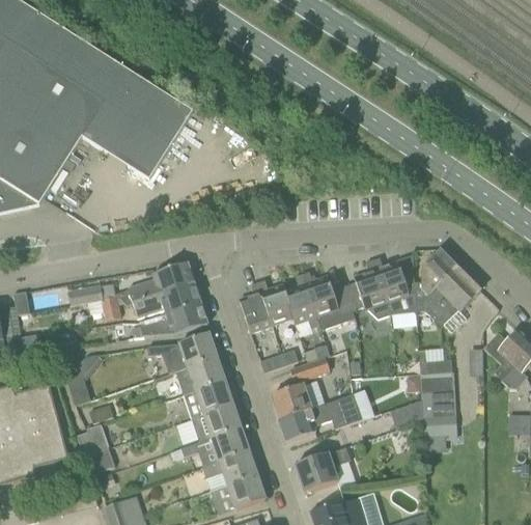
[(0,0),(0,211),(39,202),(40,202),(83,135),(150,177),(194,109),(22,0),(0,0)]
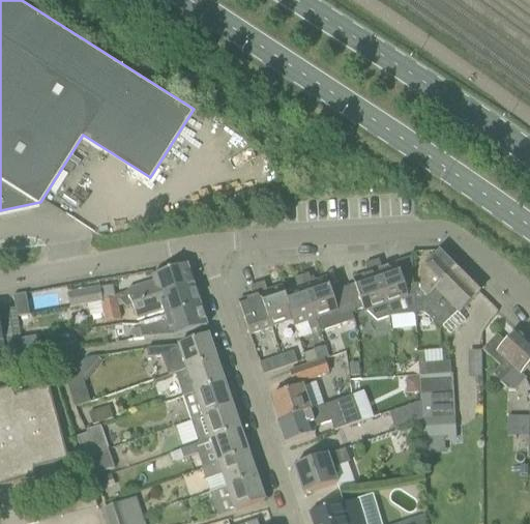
[(455,264),(439,248),(421,265),(421,280),(419,280),(420,308),(424,308),(433,298),(427,291),(455,264)]
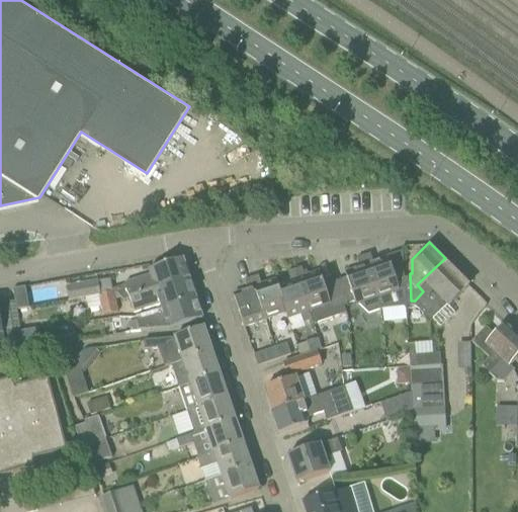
[(403,273),(403,247),(386,252),(387,254),(374,258),(371,250),(365,251),(382,306),(408,304),(409,301),(411,301),(410,273),(403,273)]
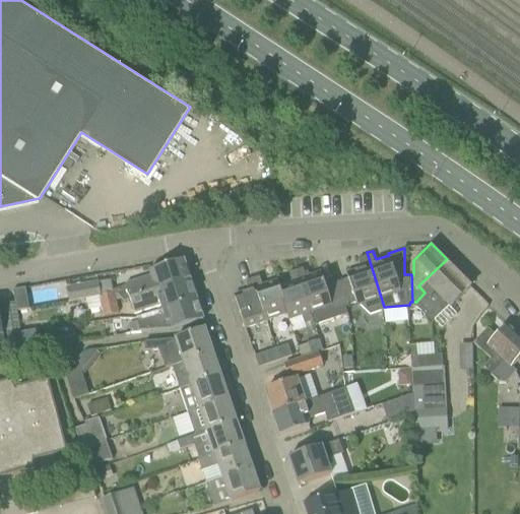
[(347,269),(348,274),(339,277),(346,302),(356,299),(358,302),(361,301),(371,311),(384,307),(367,252),(359,255),(362,264),(347,269)]
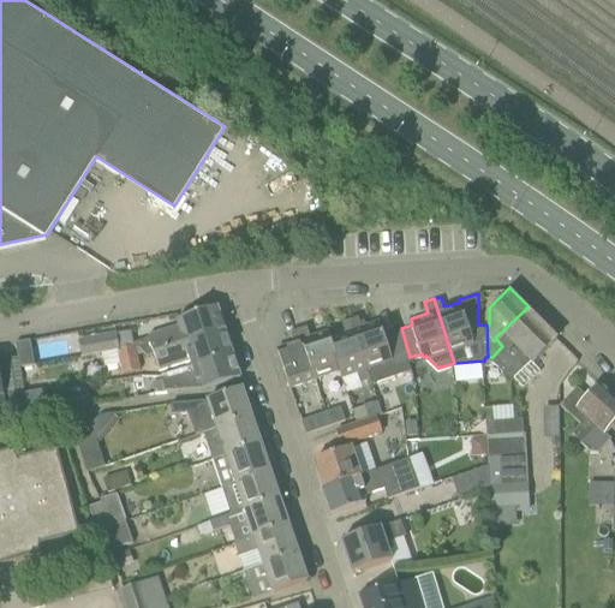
[(218,302),(179,315),(178,315),(179,321),(149,332),(149,333),(154,349),(154,350),(226,326),(218,302)]
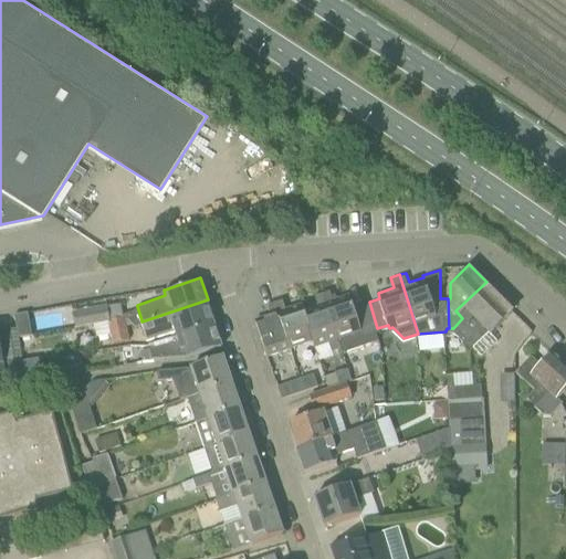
[(513,307),(486,282),(456,310),(462,318),(453,328),(470,346),(473,344),(481,352),(498,336),(491,329),(513,307)]
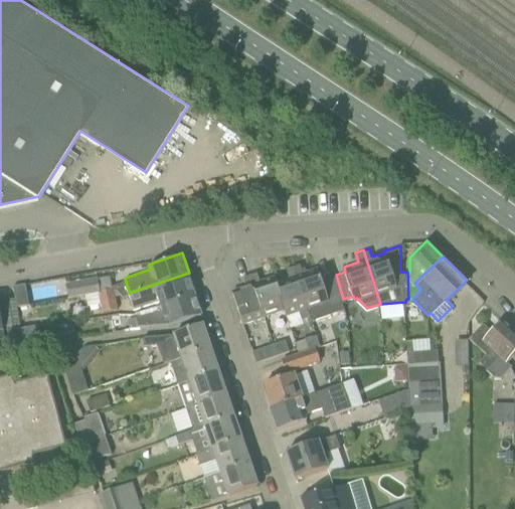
[(323,280),(318,266),(304,271),(301,262),(296,264),(313,314),(312,314),(313,318),(346,307),(343,299),(336,275),(323,280)]
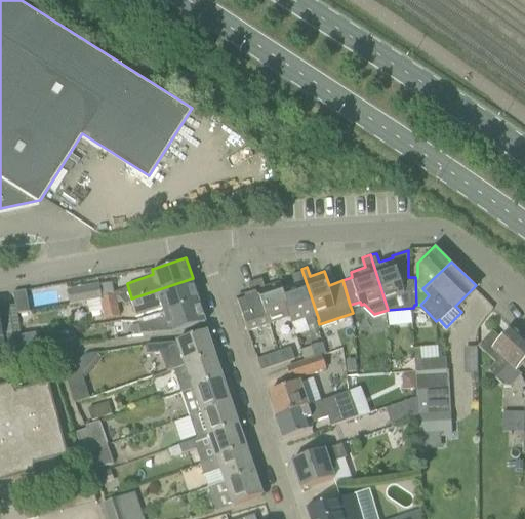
[(292,272),(295,281),(283,285),(290,313),(289,313),(291,319),(307,314),(309,323),(318,320),(319,320),(301,269),(292,272)]
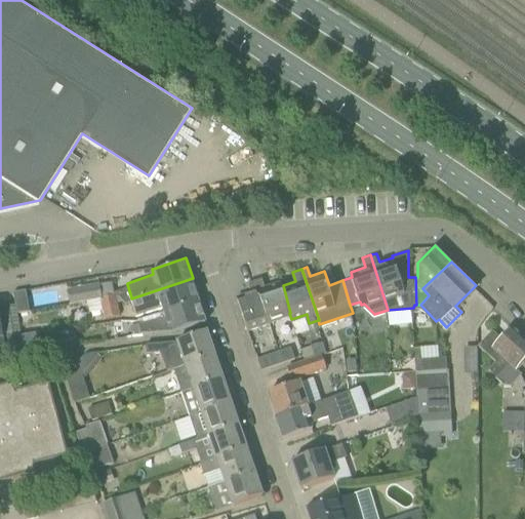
[(283,285),(280,275),(261,281),(260,276),(254,278),(269,320),(289,313),(290,313),(283,285)]
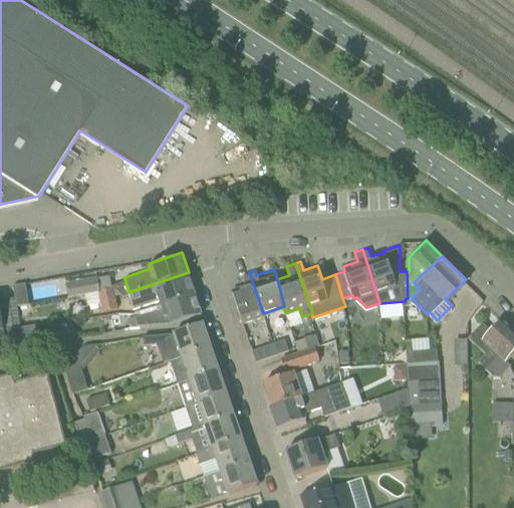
[(195,291),(189,272),(129,292),(134,306),(160,297),(161,301),(195,291)]
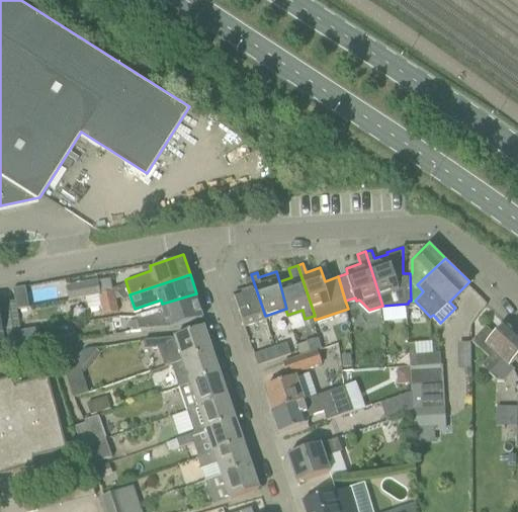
[(251,274),(245,276),(248,285),(234,290),(245,323),(265,316),(251,274)]
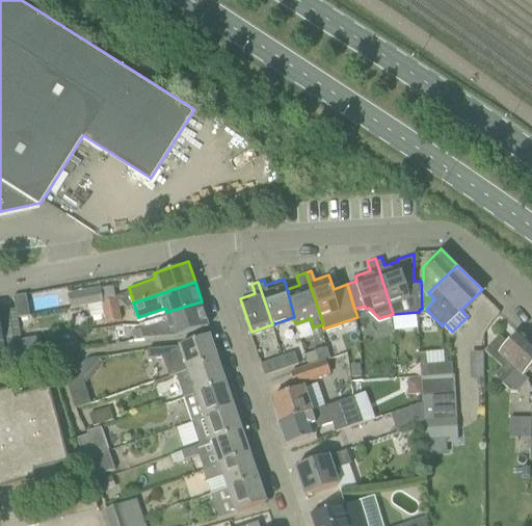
[(71,305),(103,299),(104,298),(104,297),(101,285),(69,290),(71,305)]
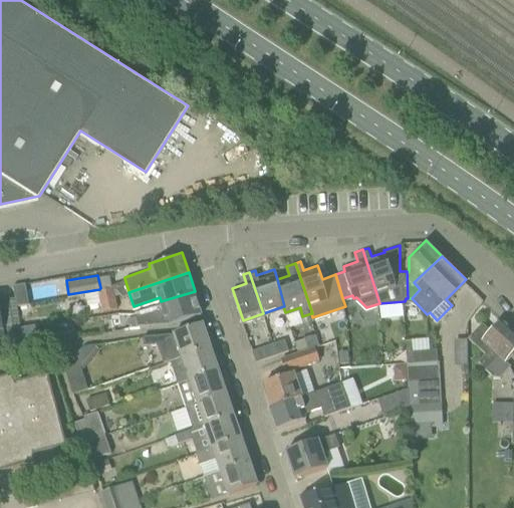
[(115,285),(120,291),(123,293),(129,291),(124,278),(111,282),(112,285),(112,286),(115,285)]
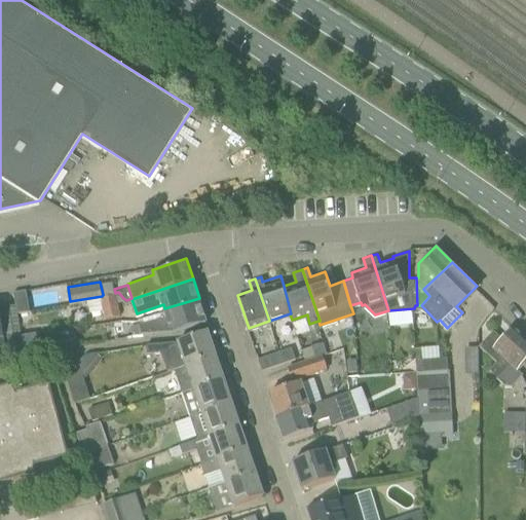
[(119,313),(117,299),(115,293),(115,292),(103,294),(103,295),(102,296),(104,305),(105,316),(119,313)]
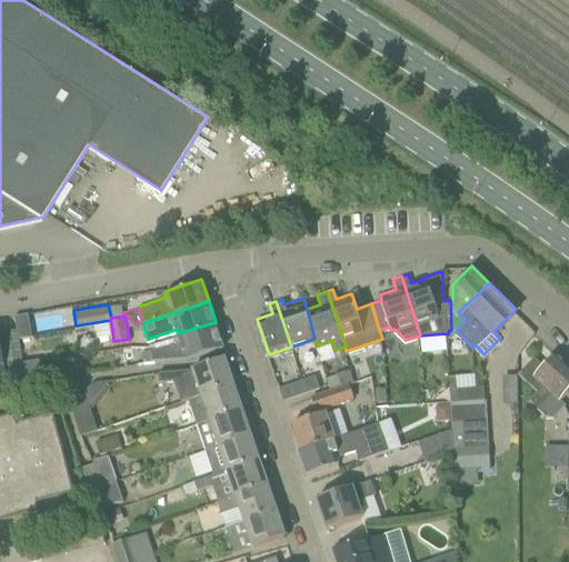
[(145,361),(183,358),(223,345),(216,322),(178,333),(180,339),(141,350),(145,361)]
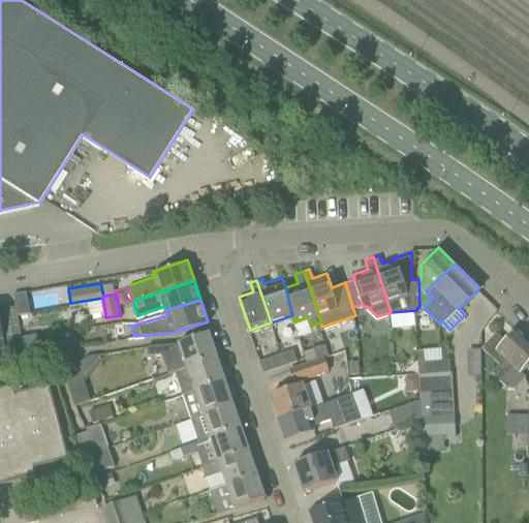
[(16,303),(2,305),(7,334),(20,332),(16,303)]
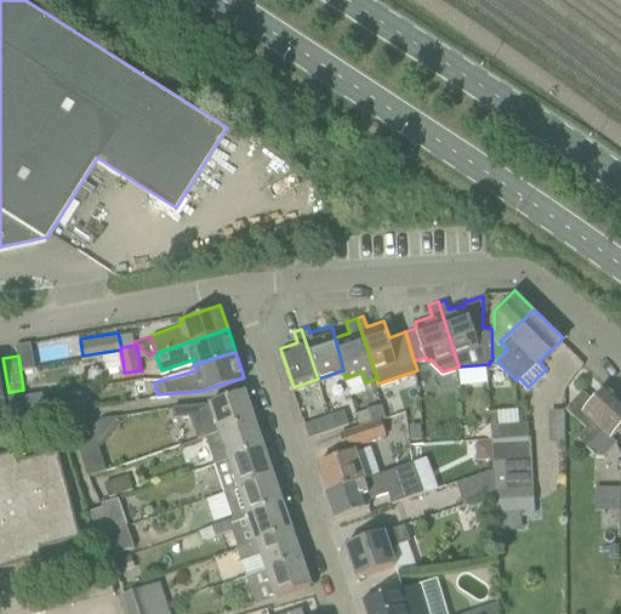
[(567,405),(587,425),(579,435),(588,442),(597,450),(604,453),(617,438),(611,435),(620,424),(620,397),(607,384),(593,397),(582,387),(574,398),(567,405)]
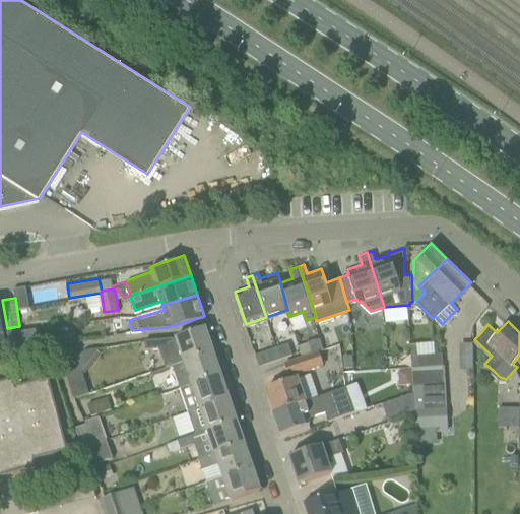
[(213,349),(205,324),(175,334),(160,336),(146,337),(146,347),(160,346),(167,364),(173,362),(173,363),(213,349)]
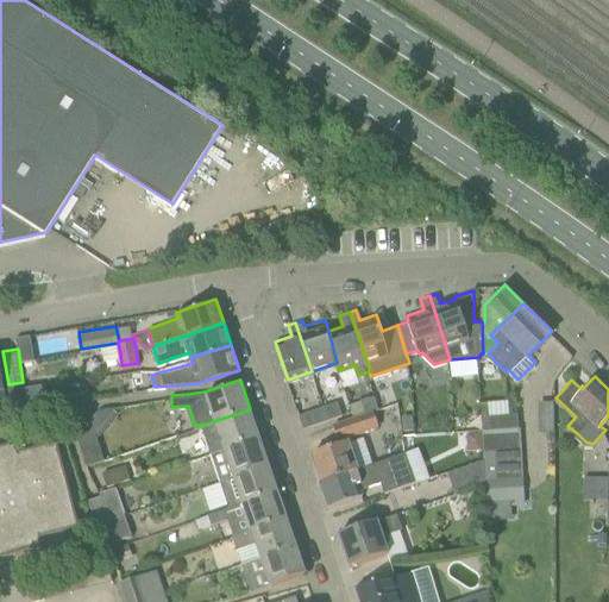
[(42,382),(24,384),(8,387),(12,408),(45,402),(42,382)]
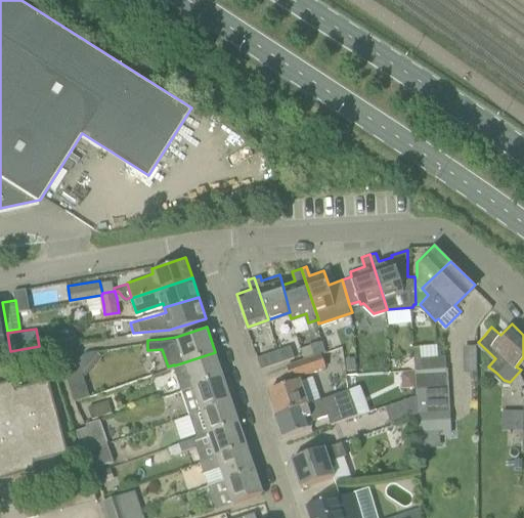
[(322,339),(310,343),(314,353),(321,351),(321,353),(326,352),(325,350),(326,349),(322,339)]
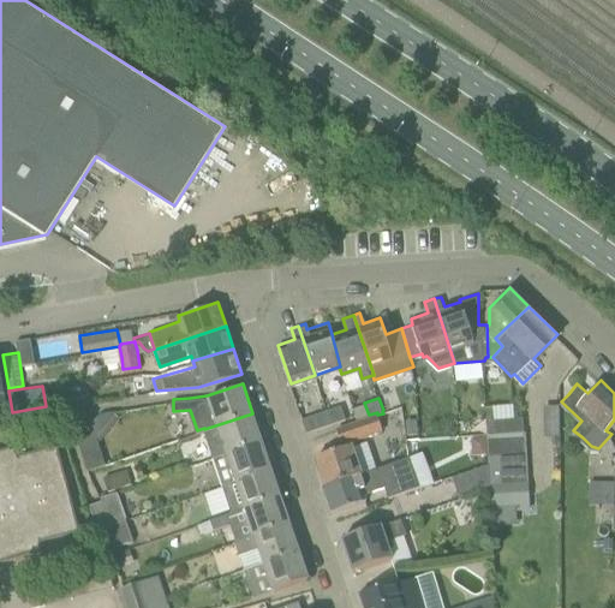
[(341,403),(327,407),(332,421),(346,416),(341,403)]
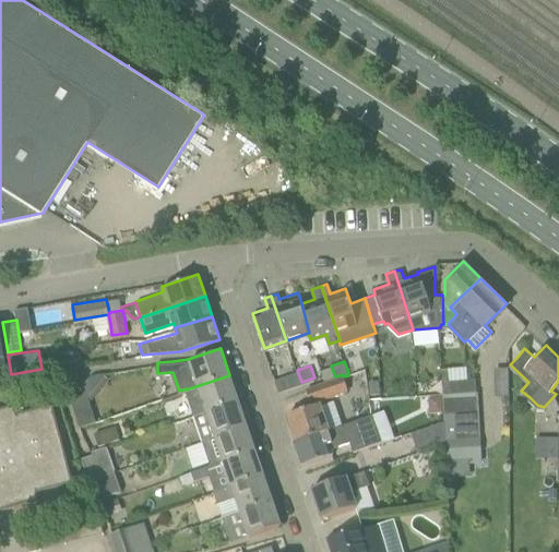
[(476,376),(467,376),(449,378),(449,366),(441,367),(443,391),(442,391),(443,402),(478,400),(478,390),(476,390),(476,376)]
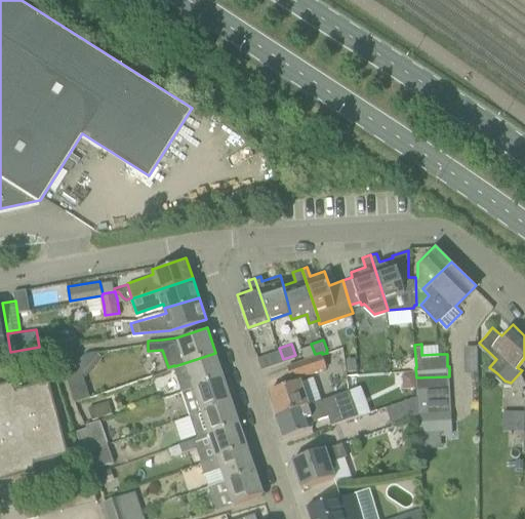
[(279,348),(257,355),(261,367),(283,359),(279,348)]
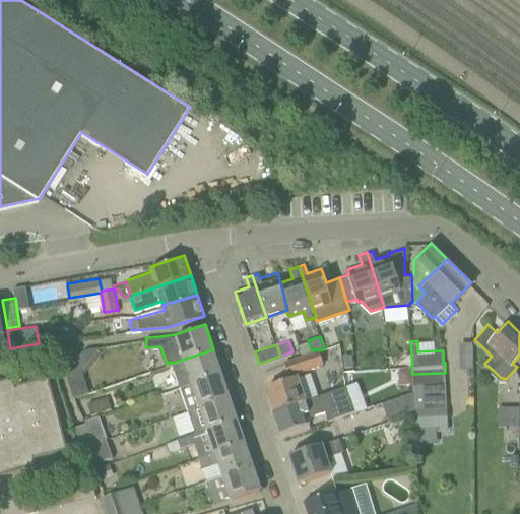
[(312,350),(304,354),(284,361),(288,373),(323,362),(319,350),(319,348),(312,350)]
